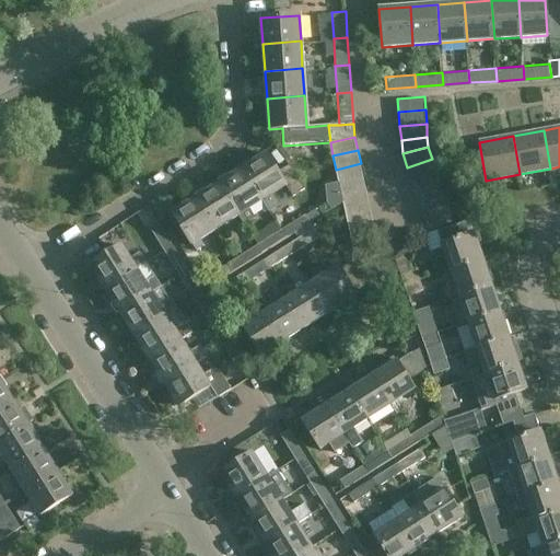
[(267,152),(243,168),(263,199),(266,205),(276,198),(272,193),(287,184),(293,195),(303,188),(288,164),(278,171),(267,152)]
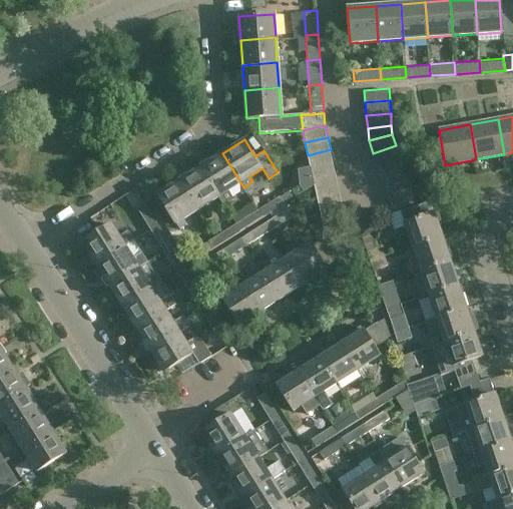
[(396,145),(373,153),(377,164),(400,157),(396,145)]
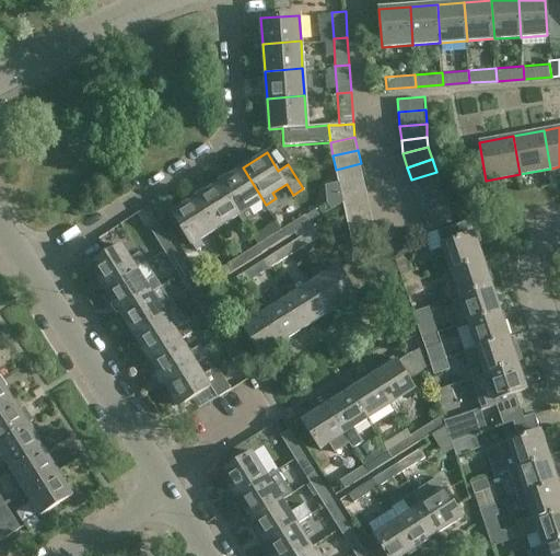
[(361,163),(336,170),(339,183),(363,176),(361,163)]
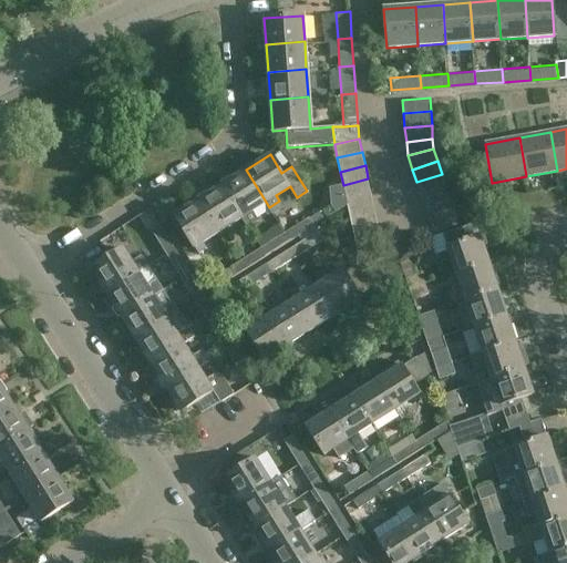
[(246,170),(222,185),(241,217),(244,221),(246,222),(254,216),(251,211),(266,202),(246,170)]
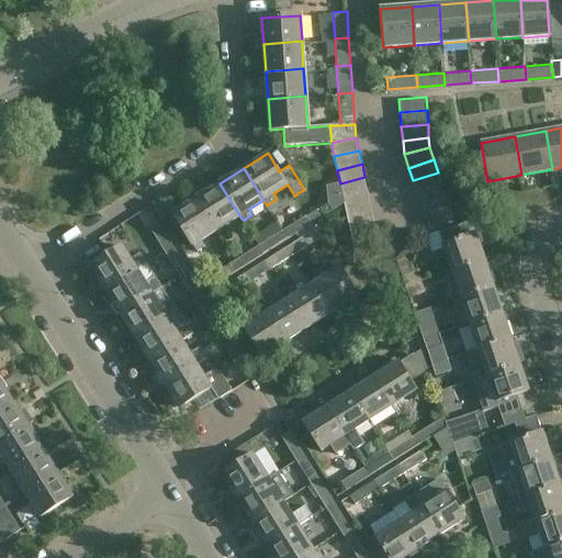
[(438,173),(413,180),(417,193),(442,185),(438,173)]
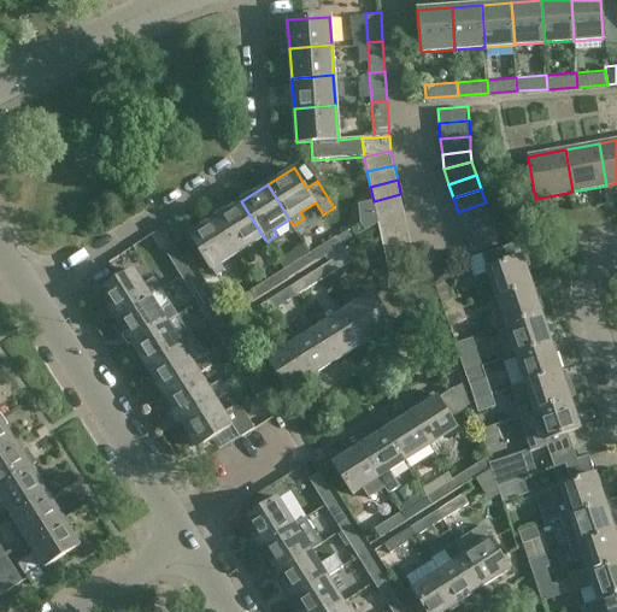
[(400,194),(374,201),(376,216),(404,210),(400,194)]
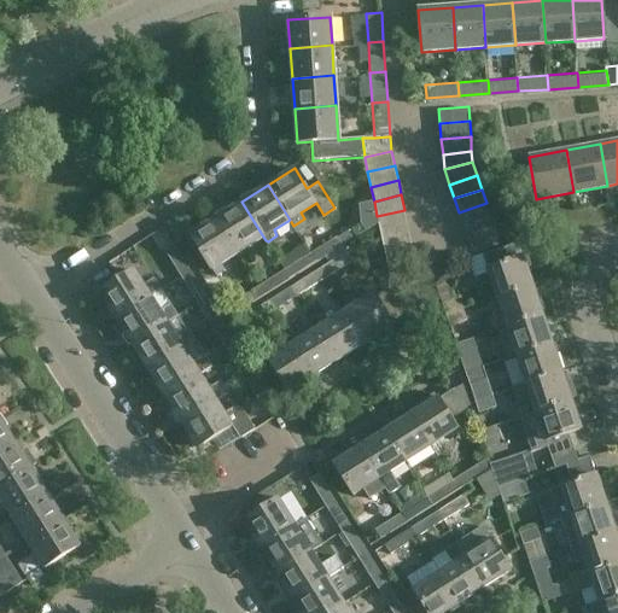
[(263,237),(242,202),(216,217),(238,252),(263,237)]
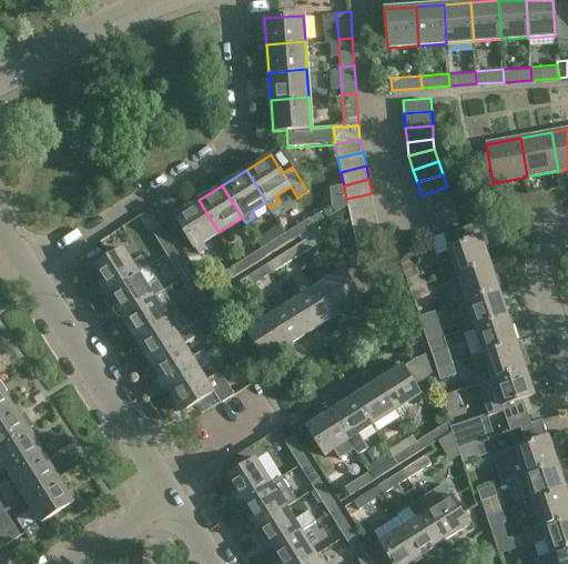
[(447,187),(422,195),(426,208),(450,199),(447,187)]
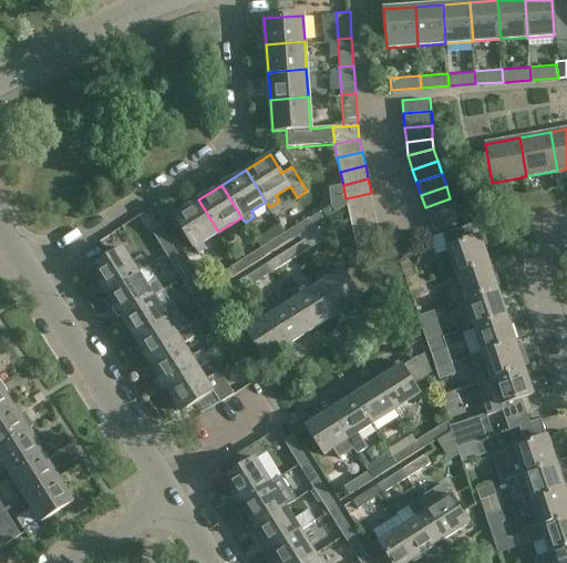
[(371,193),(346,198),(349,212),(374,206),(371,193)]
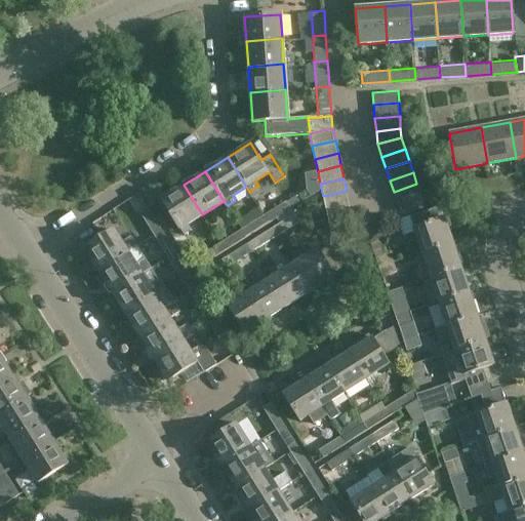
[(416,184),(394,192),(397,203),(420,195),(416,184)]
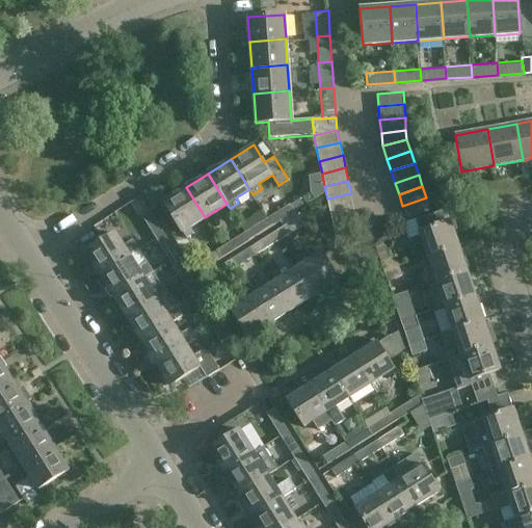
[(205,217),(186,187),(163,202),(182,232),(183,231),(186,236),(194,232),(191,227),(205,217)]
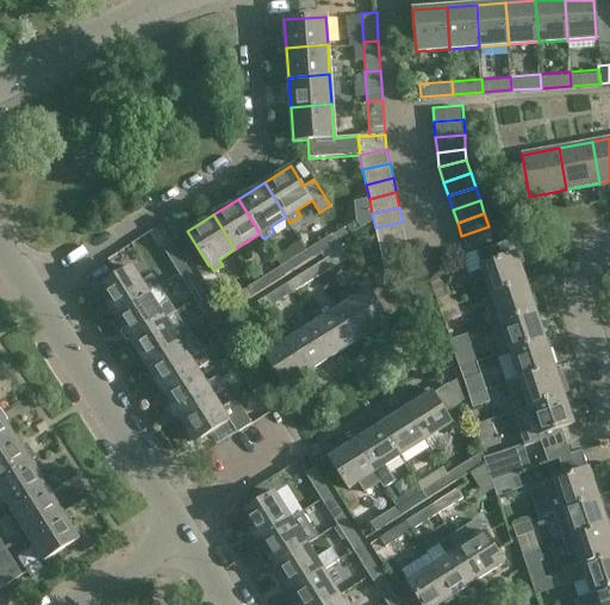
[(403,222),(375,228),(379,243),(406,236),(403,222)]
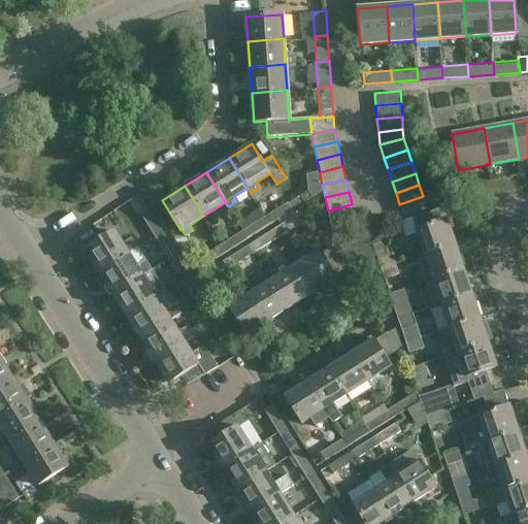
[(427,207),(427,206),(423,196),(399,204),(403,215),(427,207)]
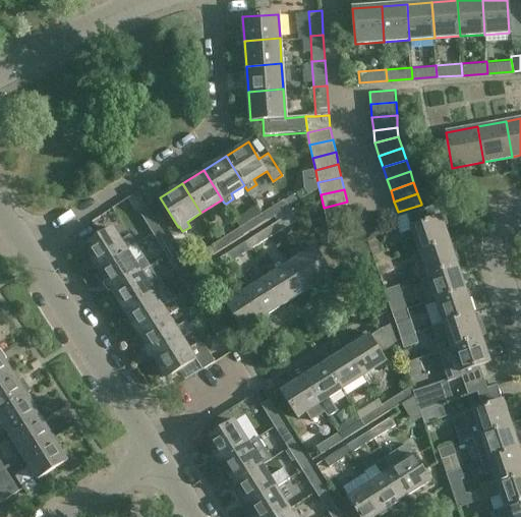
[(261,213),(266,221),(289,206),(284,198),(261,213)]
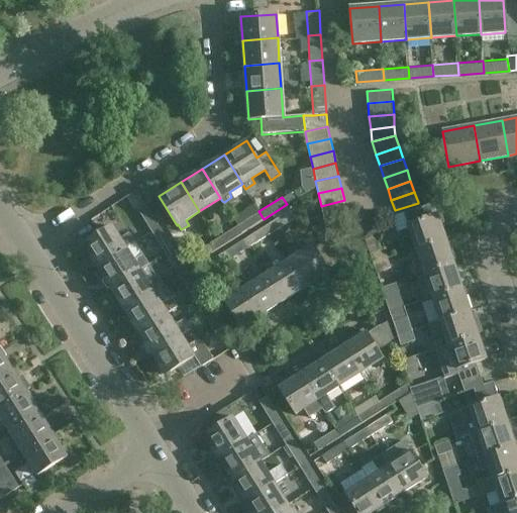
[(344,200),(321,206),(324,218),(347,212),(344,200)]
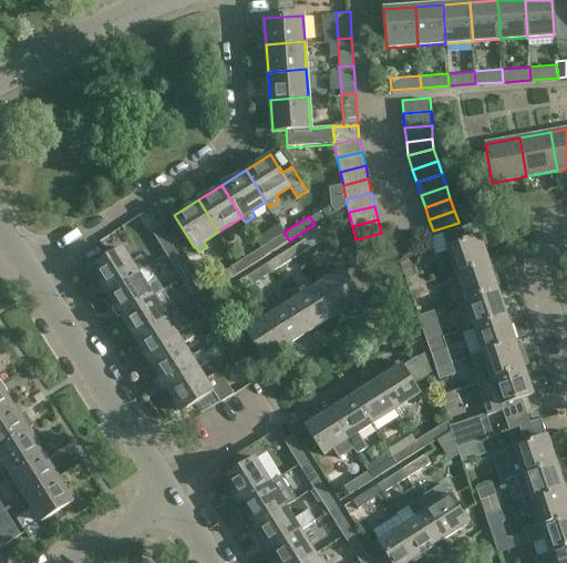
[(471,222),(445,231),(451,246),(449,247),(456,270),(488,260),(483,243),(481,236),(476,237),(471,222)]
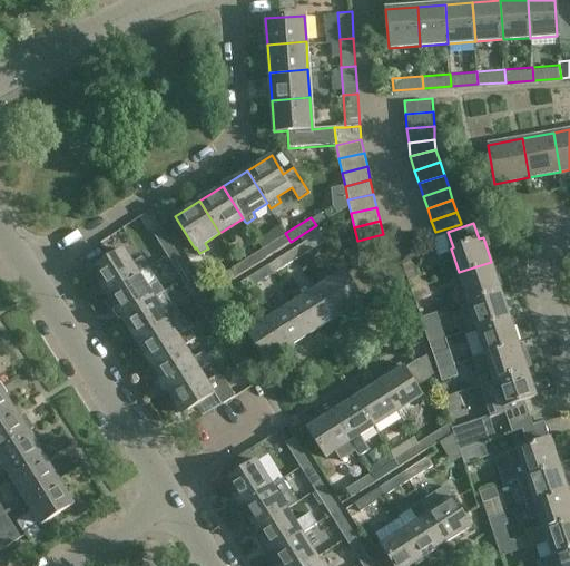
[(167,254),(176,249),(161,224),(153,230),(167,254)]
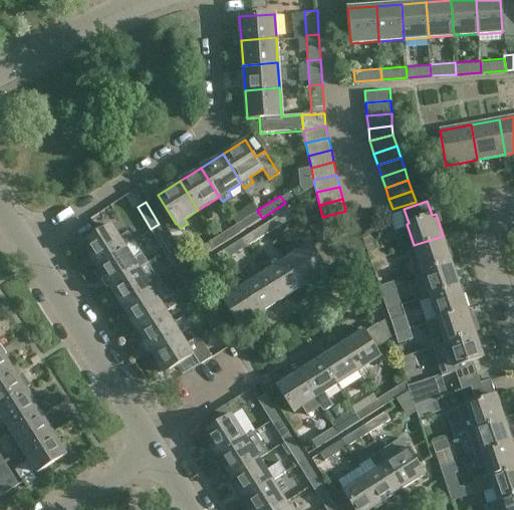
[(288,208),(265,223),(270,230),(293,216),(288,208)]
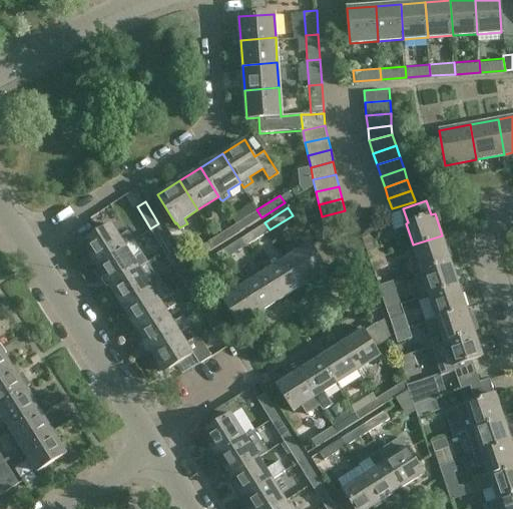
[(257,209),(235,223),(240,230),(262,217),(257,209)]
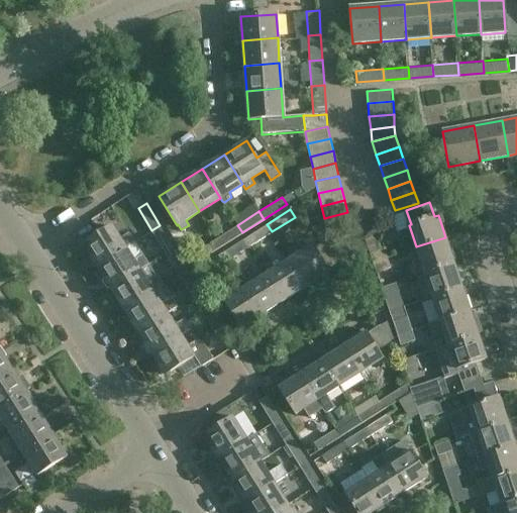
[(347,212),(324,218),(326,230),(350,224),(347,212)]
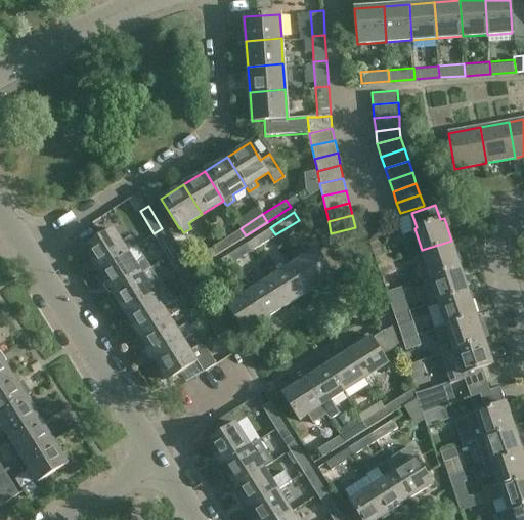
[(270,227),(249,241),(254,249),(275,234),(270,227)]
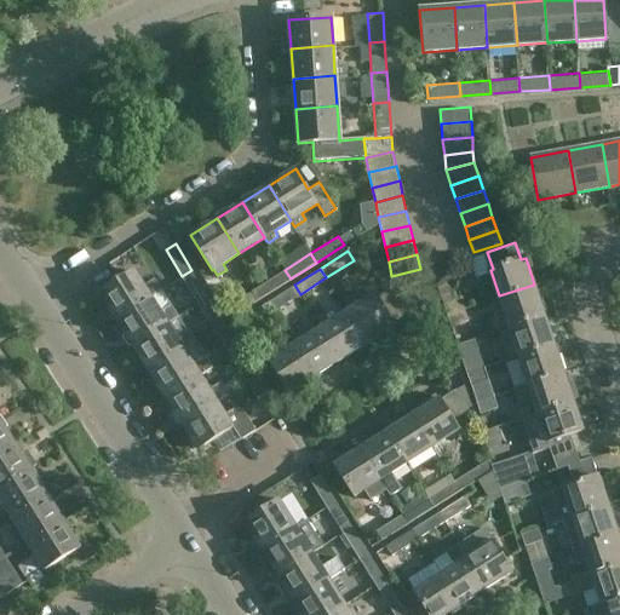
[(420,269),(391,276),(395,289),(424,285),(420,269)]
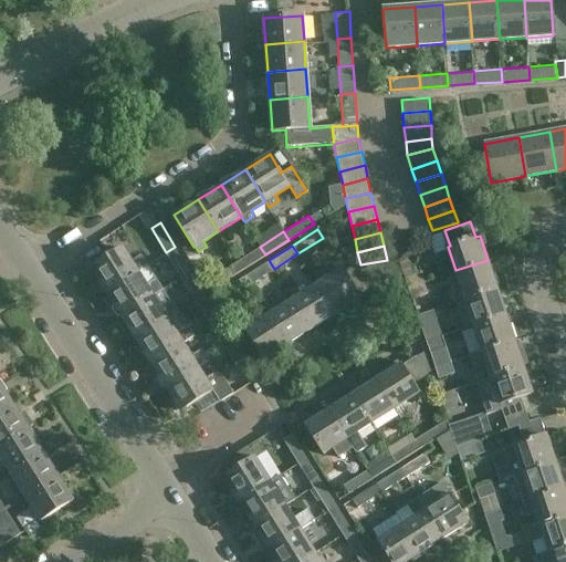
[(106,291),(137,270),(148,263),(142,252),(130,259),(123,247),(91,267),(106,291)]
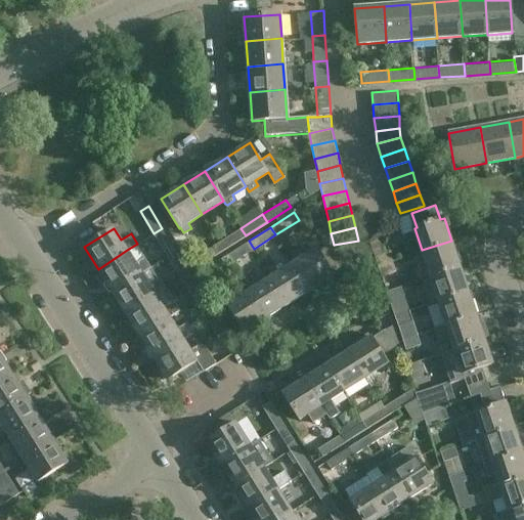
[(162,228),(154,233),(168,255),(176,250),(162,228)]
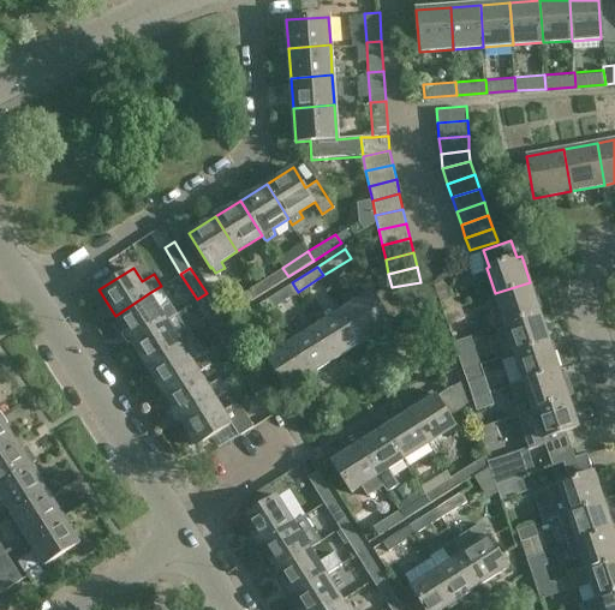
[(282,268),(257,283),(263,293),(288,276),(282,268)]
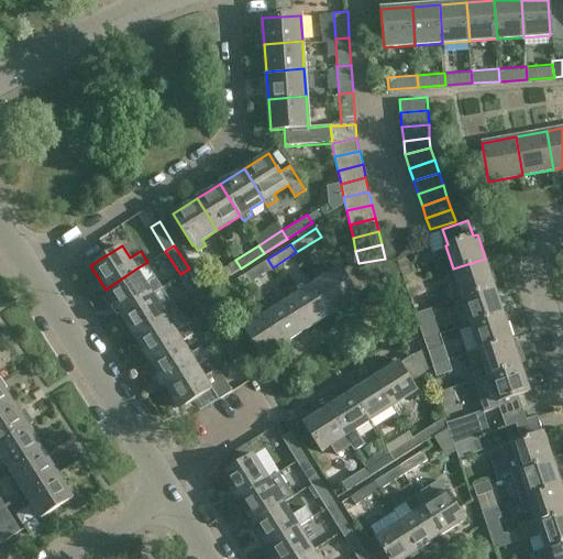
[(434,267),(446,264),(442,248),(430,251),(434,267)]
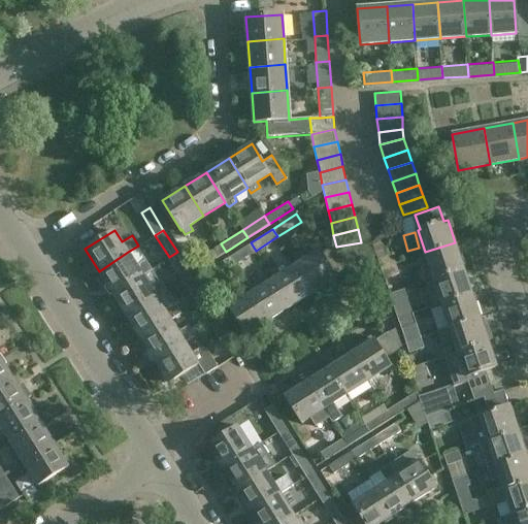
[(378,256),(387,253),(383,240),(377,235),(374,240),(378,256)]
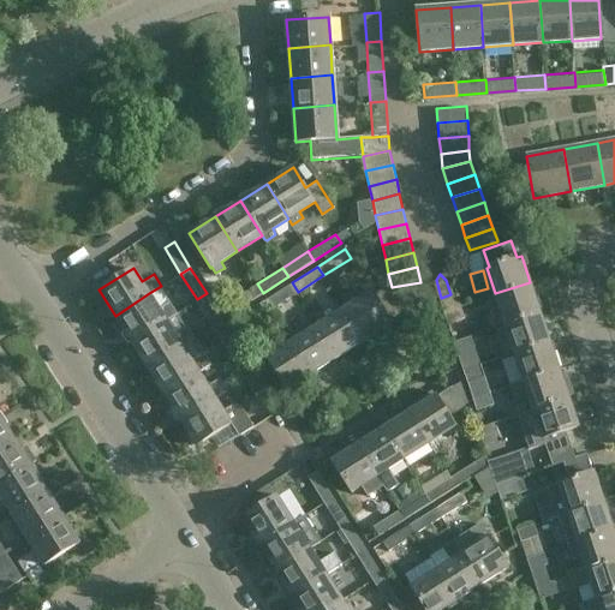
[(292,282),(267,299),(272,308),(298,292),(292,282)]
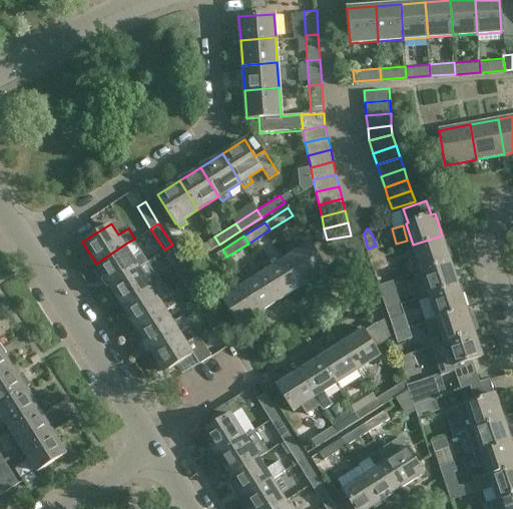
[(442,235),(413,244),(421,270),(450,260),(442,235)]
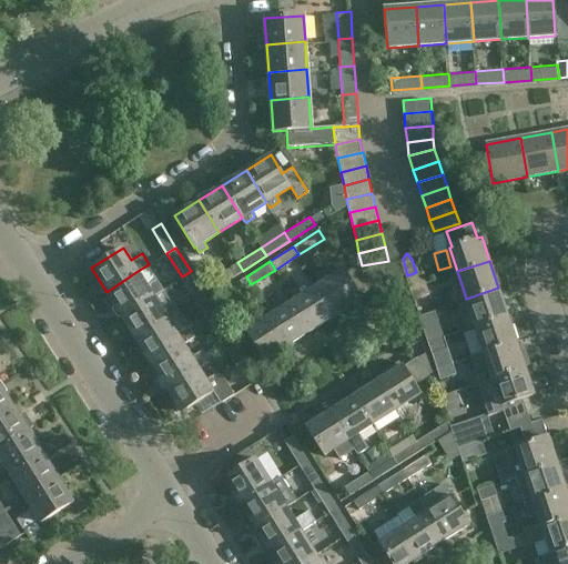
[(243,271),(237,262),(213,277),(219,286),(243,271)]
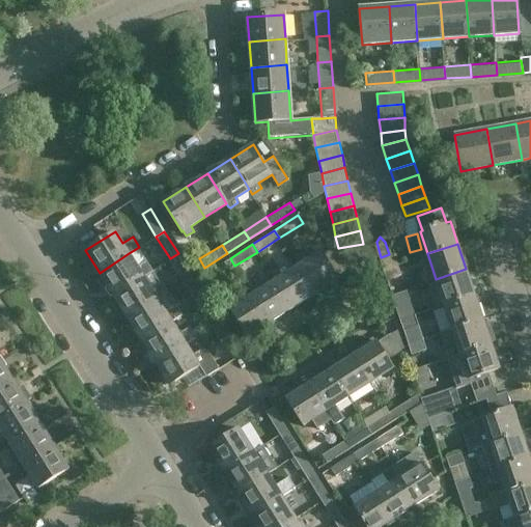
[(298,267),(315,295),(337,281),(319,252),(298,267)]
